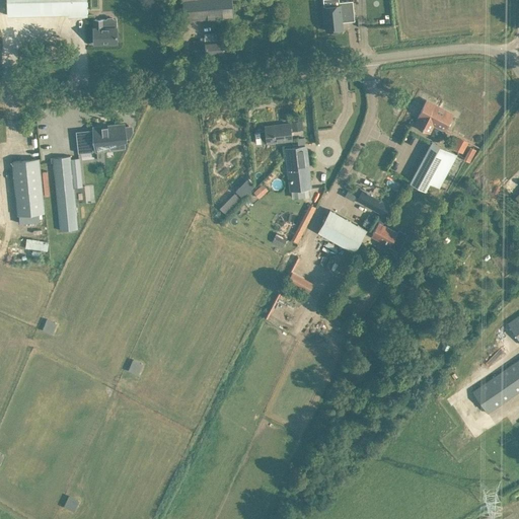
[(6,0),(7,14),(68,13),(68,15),(88,15),(87,0),(6,0)]
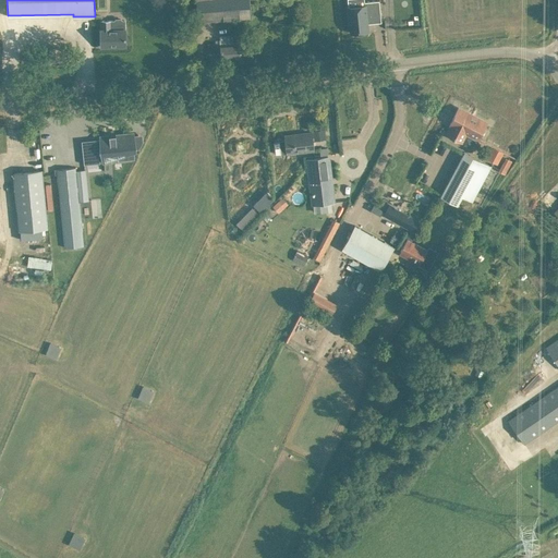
[(196,0),(198,22),(251,17),(249,0),(196,0)]
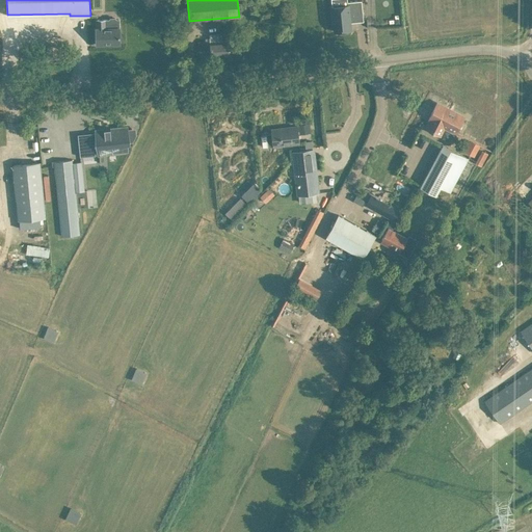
[(348,4),(331,6),(335,31),(343,30),(351,29),(351,22),(364,21),(362,0),(358,0),(348,1),(348,4)]
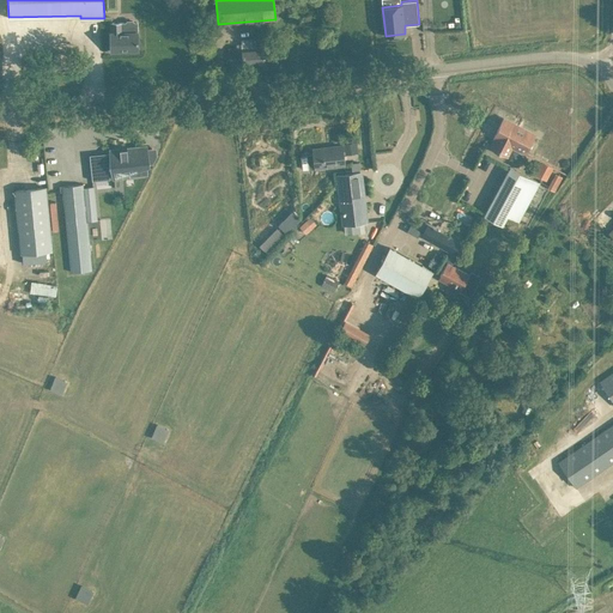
[(111,32),(110,32),(111,50),(111,48),(128,48),(128,50),(139,50),(138,31),(137,22),(134,22),(133,20),(127,20),(126,22),(111,23),(111,32)]
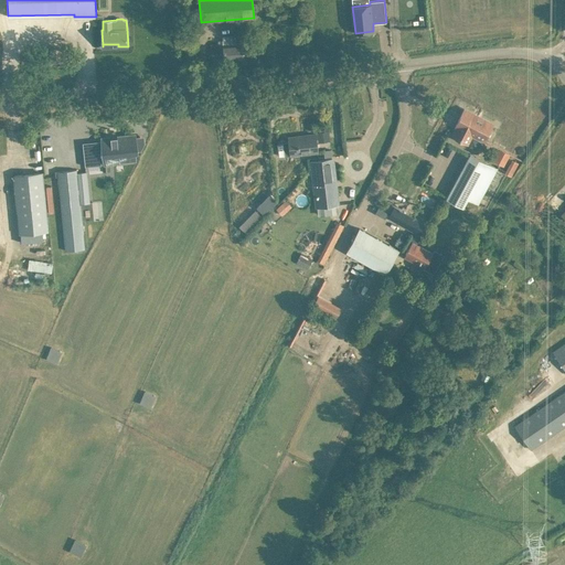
[(223,43),(211,44),(212,50),(212,61),(245,59),(244,48),(243,34),(232,35),(233,42),(223,43)]
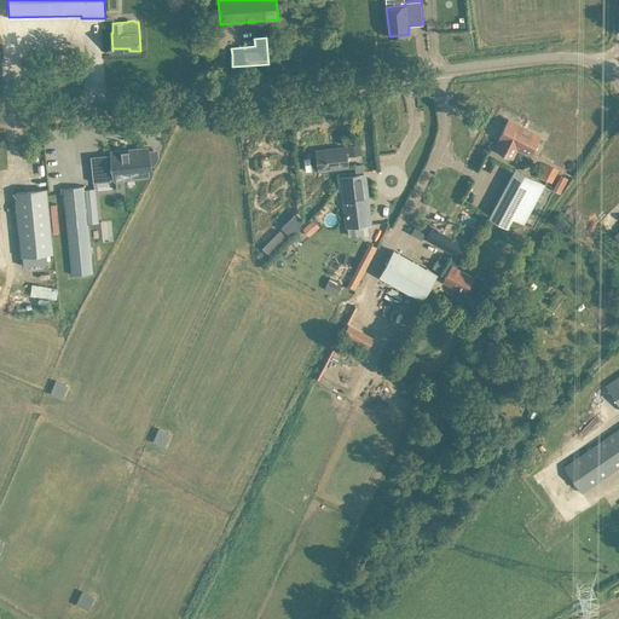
[(50,70),(61,69),(61,52),(48,52),(50,70)]
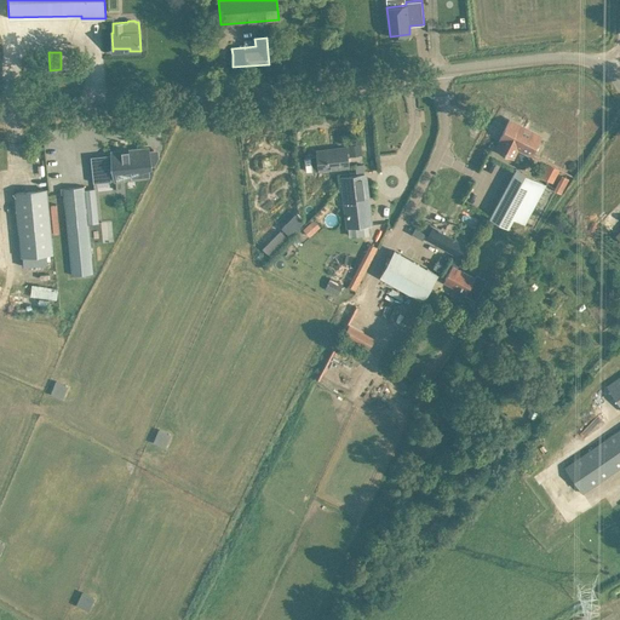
[(527,131),(509,121),(494,149),(514,158),(518,148),(530,154),(535,145),(535,147),(538,143),(537,143),(540,136),(528,130),(527,131)]
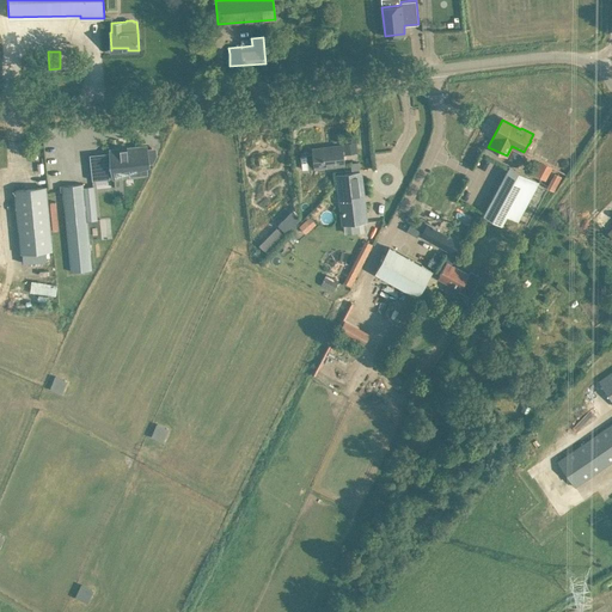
[(355,141),(343,144),(344,152),(356,151),(355,141)]
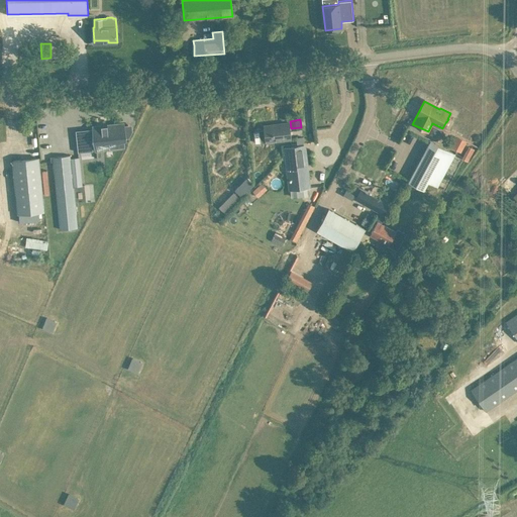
[(265,129),(254,130),(255,142),(266,141),(281,139),(291,138),(290,131),(289,122),(264,125),(265,129)]
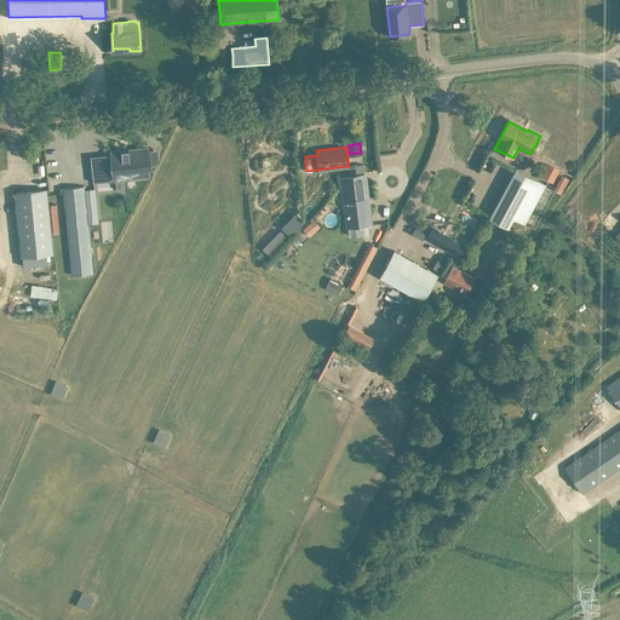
[(113,154),(91,156),(93,182),(112,181),(112,178),(114,177),(115,177),(115,178),(115,179),(116,179),(115,170),(130,168),(131,168),(131,170),(131,178),(150,176),(149,168),(149,166),(148,148),(128,149),(121,150),(112,151),(113,154)]
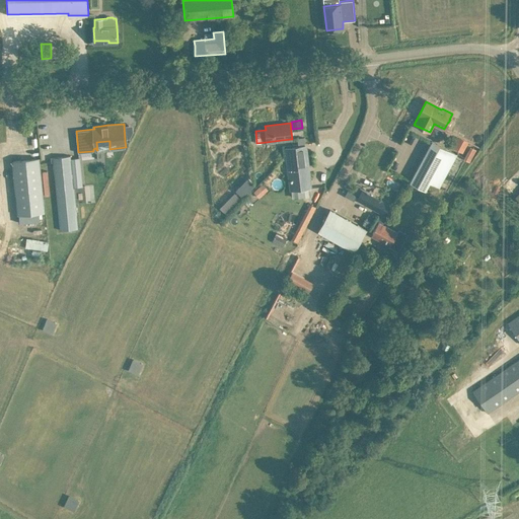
[(458,136),(452,147),(462,152),(468,141),(458,136)]
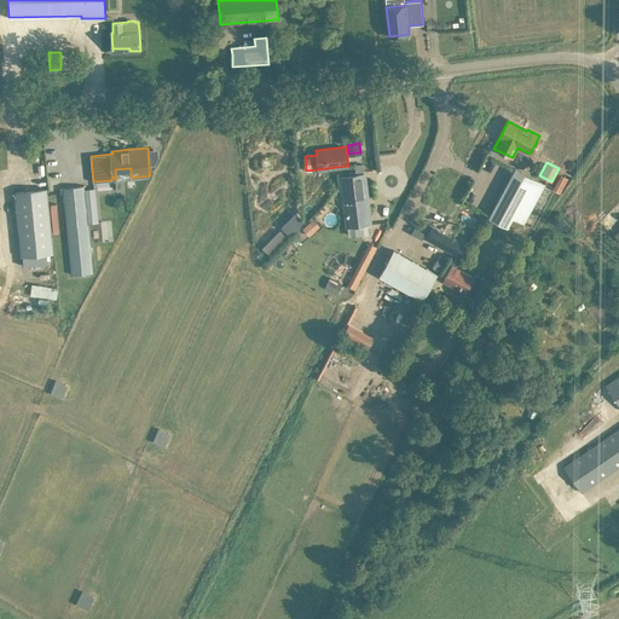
[(524,223),(545,184),(514,168),(489,217),(508,226),(513,217),(524,223)]
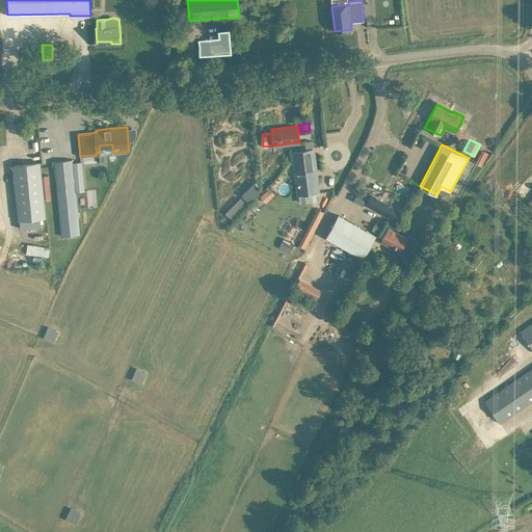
[(299,194),(317,192),(313,149),(294,151),(299,194)]
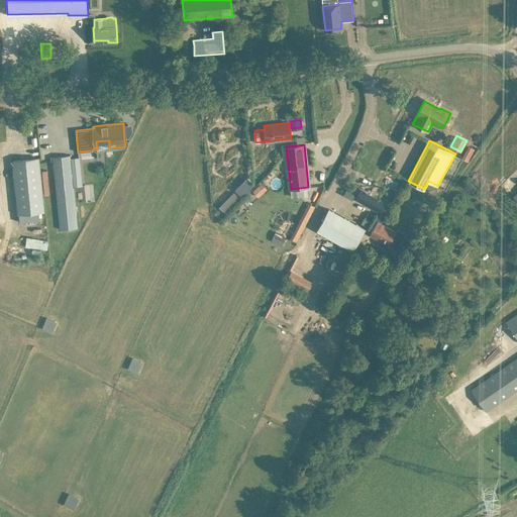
[(71,158),(70,154),(54,157),(61,229),(77,227),(73,186),(82,185),(80,158),(71,158)]
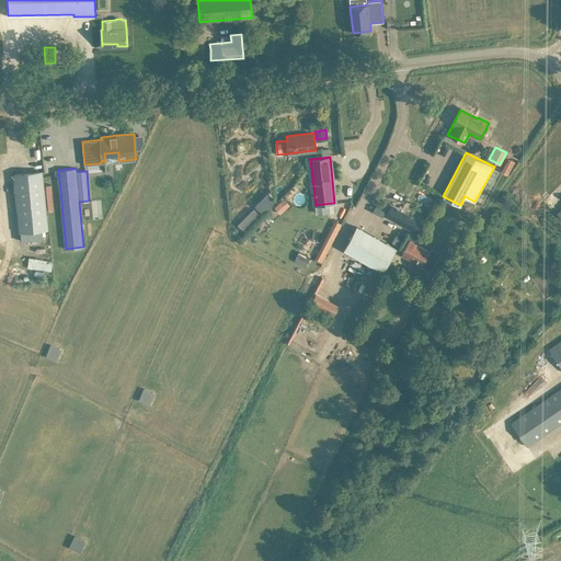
[(42,171),(14,174),(15,185),(16,197),(21,232),(21,240),(43,238),(42,230),(47,229),(42,171)]
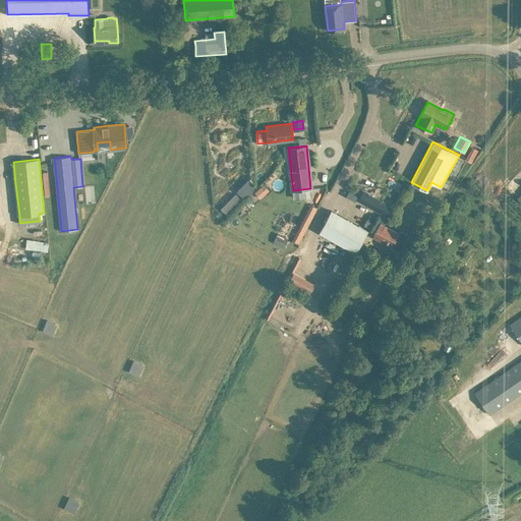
[(365,172),(372,176),(379,164),(371,161),(365,172)]
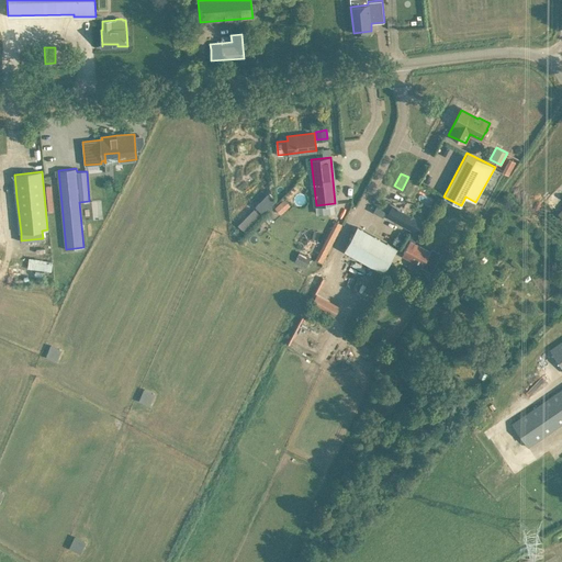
[(259,201),(255,205),(263,213),(268,209),(259,201)]
